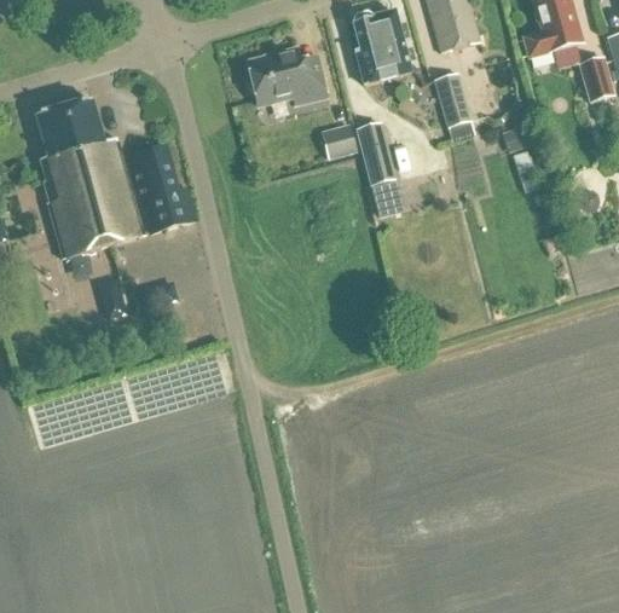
[(480,42),(467,0),(427,0),(441,53),(480,42)]
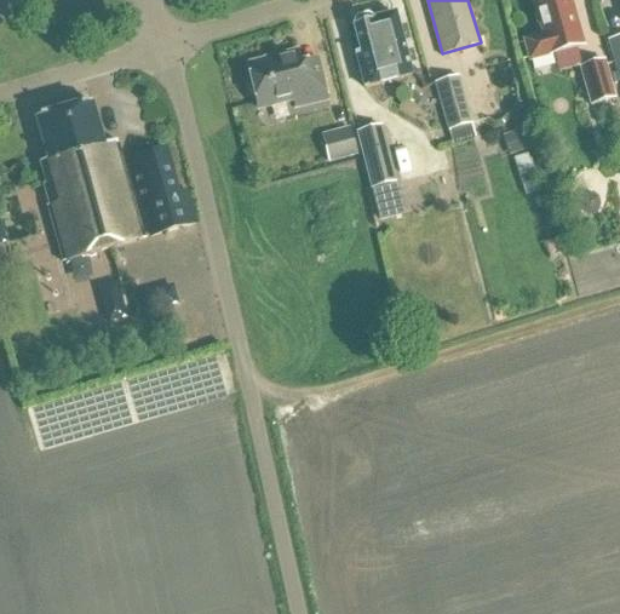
[(578,26),(570,0),(533,0),(539,18),(537,21),(543,29),(544,33),(524,38),(529,58),(577,45),(572,27),(578,26)]
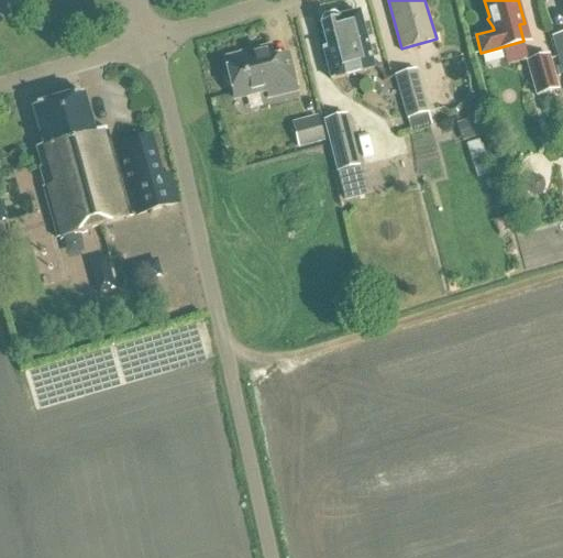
[(374,67),(359,10),(339,15),(334,13),(333,12),(323,15),(321,21),(320,21),(327,46),(323,47),(331,78),(374,67)]
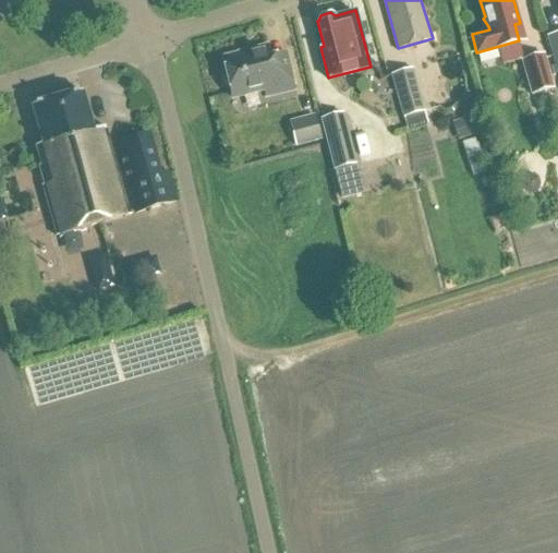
[(266,95),(295,87),(287,55),(271,59),(268,43),(250,47),(251,52),(222,59),(225,68),(222,72),(225,81),(229,84),(231,93),(264,85),(266,95)]
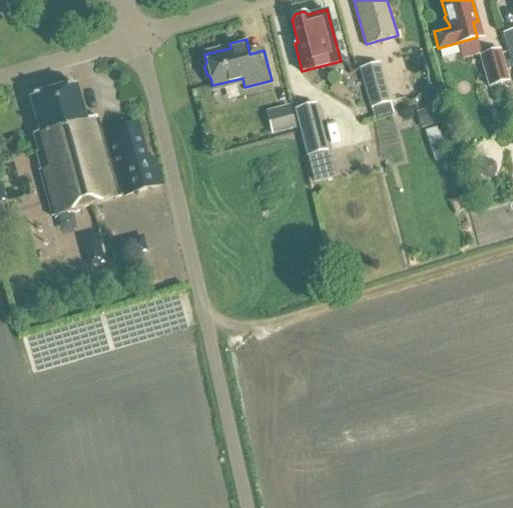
[(479,53),(488,85),(510,79),(500,47),(479,53)]
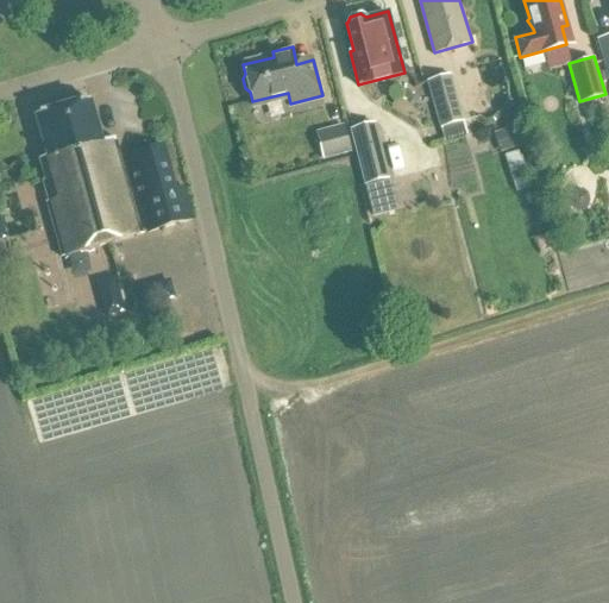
[(440,126),(463,119),(450,71),(427,79),(440,126)]
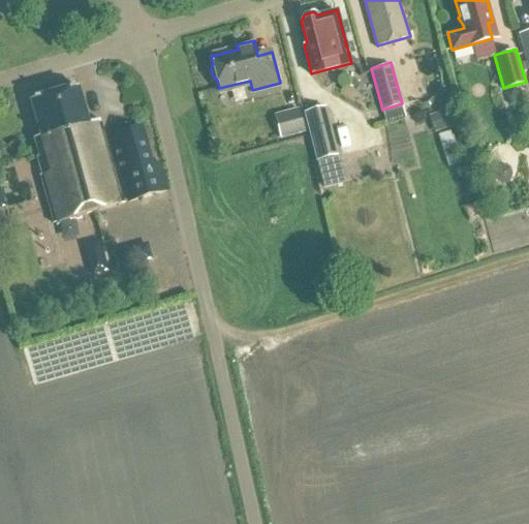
[(54,221),(123,202),(99,118),(88,121),(78,85),(30,98),(41,134),(35,136),(39,155),(37,155),(42,173),(40,174),(54,221)]
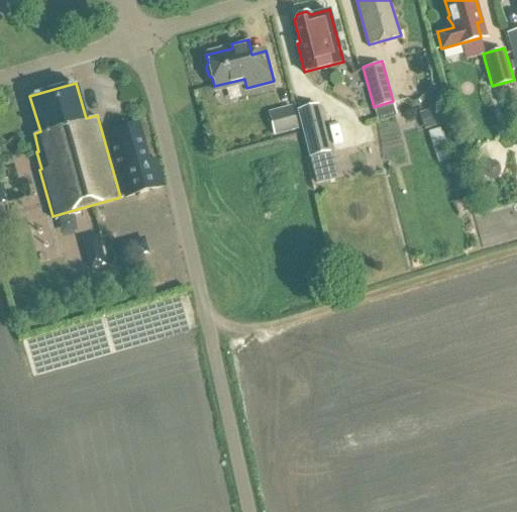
[(274,133),(298,127),(292,103),(268,109),(274,130),(274,133)]
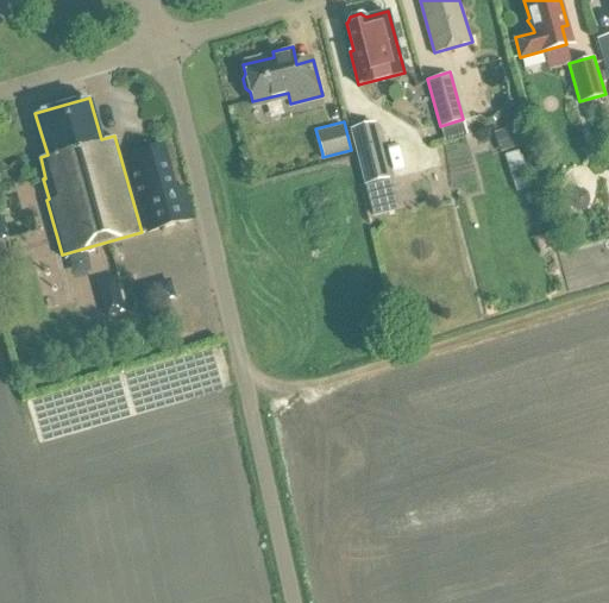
[(350,126),(359,170),(385,165),(376,121),(350,126)]
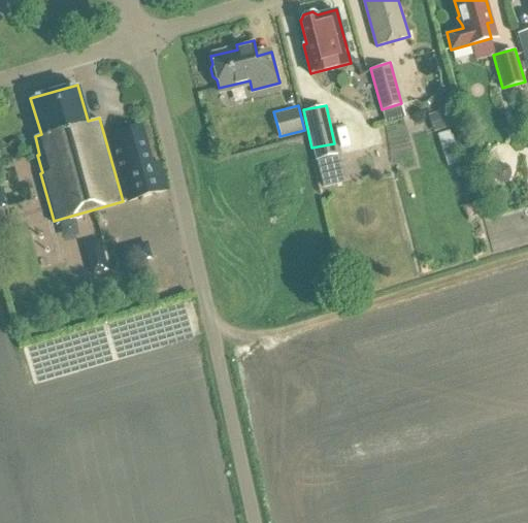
[(442,107),(428,112),(434,130),(449,125),(442,107)]
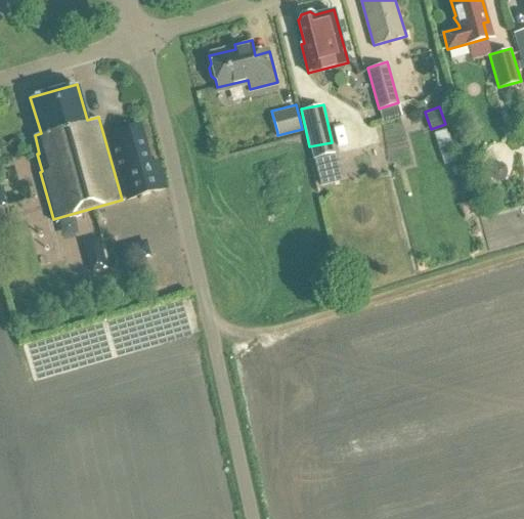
[(127,198),(166,186),(158,160),(150,162),(140,124),(110,133),(127,198)]
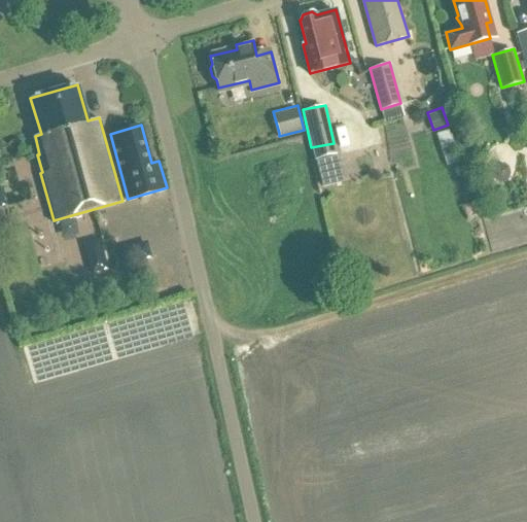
[(448,129),(436,133),(442,148),(454,144),(448,129)]
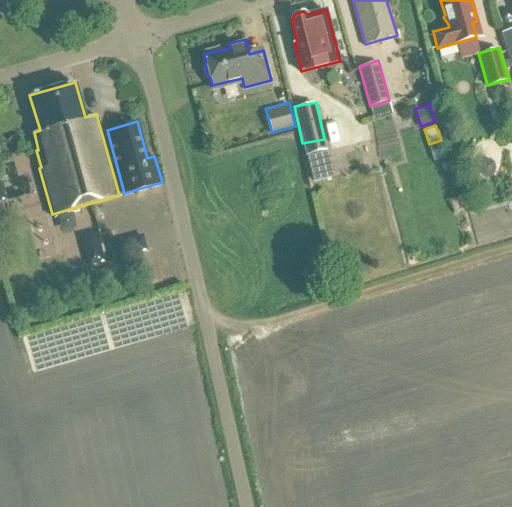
[(309,172),(327,170),(325,146),(307,148),(309,172)]
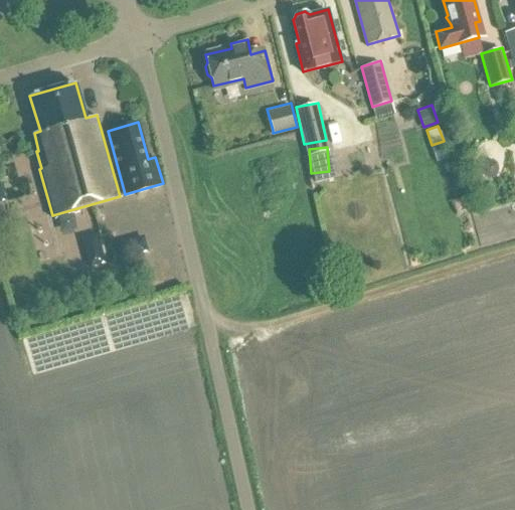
[(484,160),(481,165),(482,172),(488,176),(495,174),(498,168),(497,162),(491,158),(484,160)]
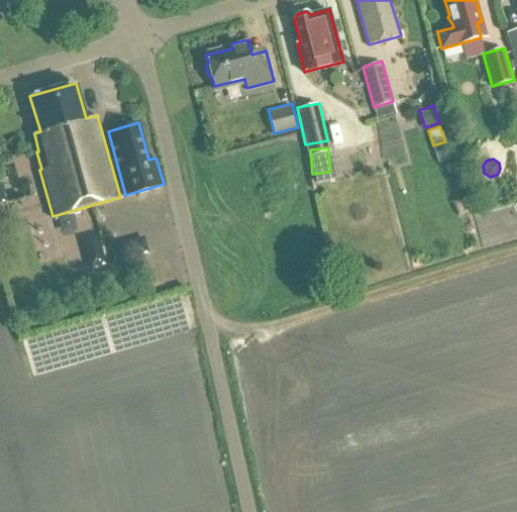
[(100,242),(84,248),(90,263),(106,257),(100,242)]
